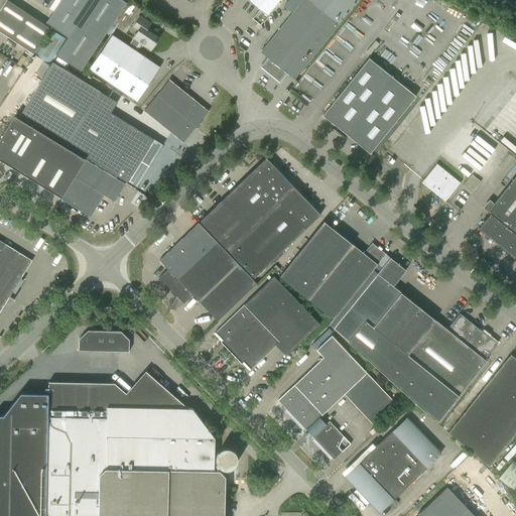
[(6,0),(0,10),(0,31),(33,53),(50,28),(7,0),(6,0)]
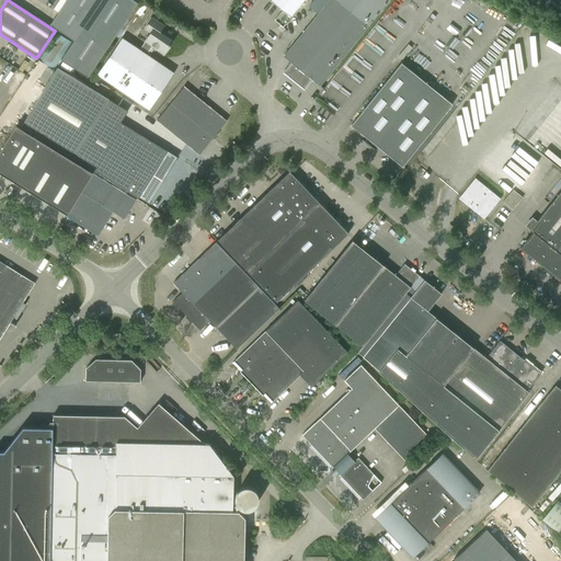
[(137,3),(133,0),(66,0),(50,24),(73,41),(61,59),(88,78),(137,3)]
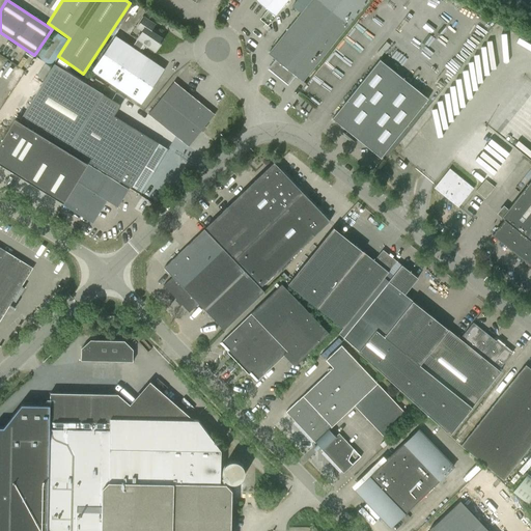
[(255,0),(256,0),(268,9),(259,20),(268,26),(288,0),(255,0)]
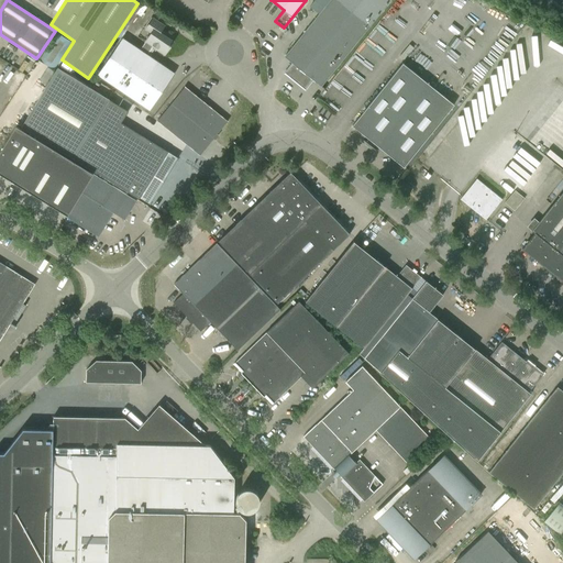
[(290,48),(284,57),(290,62),(294,64),(287,73),(305,88),(307,86),(312,79),(321,87),(321,86),(371,26),(390,0),(315,0),(310,7),(319,13),(290,48)]
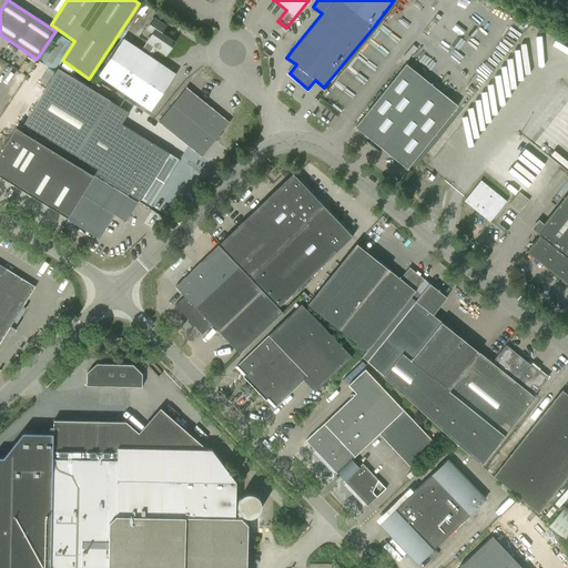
[(99,75),(151,111),(176,74),(168,68),(149,56),(153,48),(165,56),(175,42),(168,37),(169,34),(163,31),(165,27),(154,19),(146,30),(152,33),(141,50),(123,38),(99,75)]
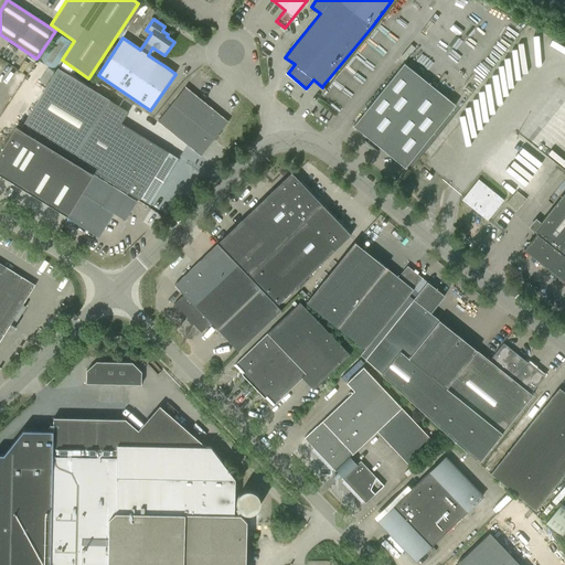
[(56,33),(39,61),(53,71),(72,42),(56,33)]
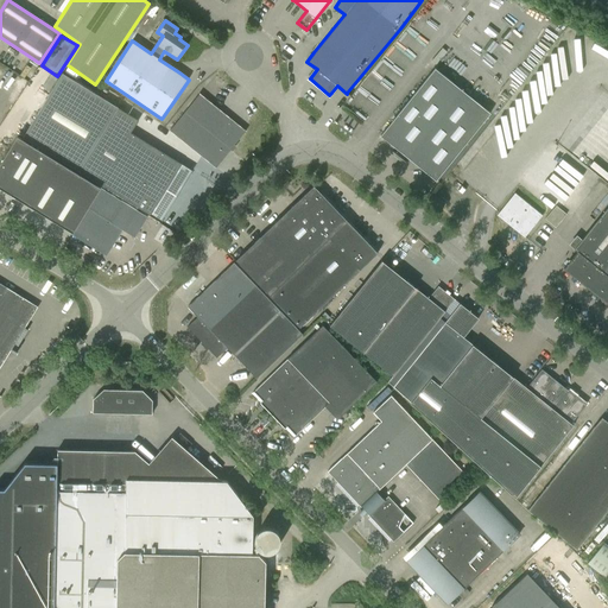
[(435,69),(404,108),(386,128),(380,135),(436,181),(444,170),(455,157),(491,113),(435,69)]
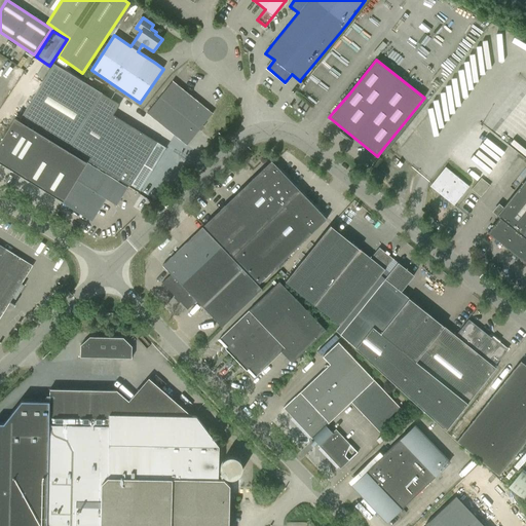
[(20,118),(69,148),(139,192),(143,186),(152,172),(163,153),(166,148),(113,115),(119,104),(53,64),(20,118)]
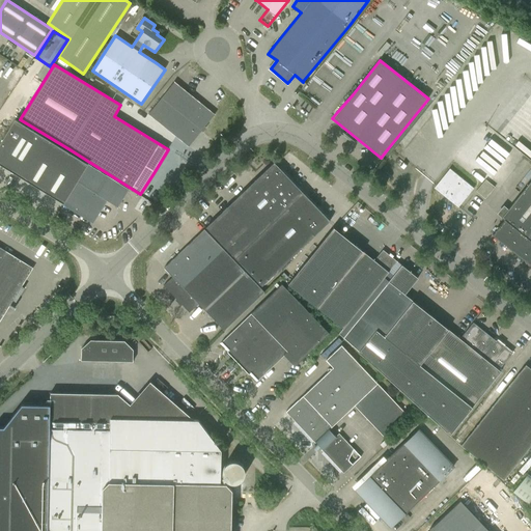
[(148,114),(189,146),(208,121),(215,114),(210,110),(174,82),(148,114)]
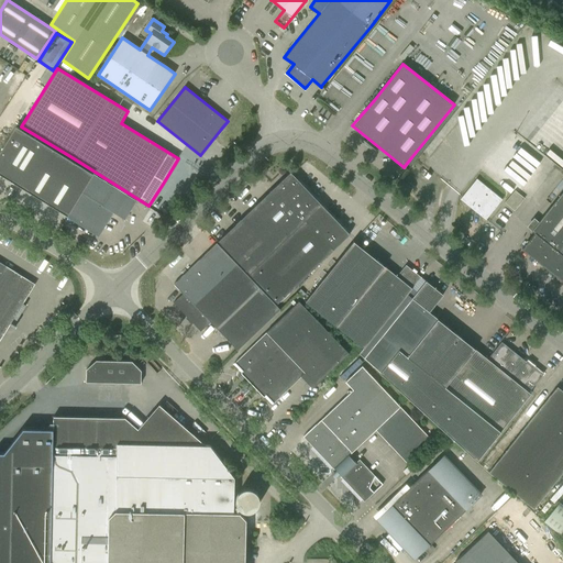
[(0,173),(23,188),(67,216),(94,174),(17,125),(0,151),(0,173)]
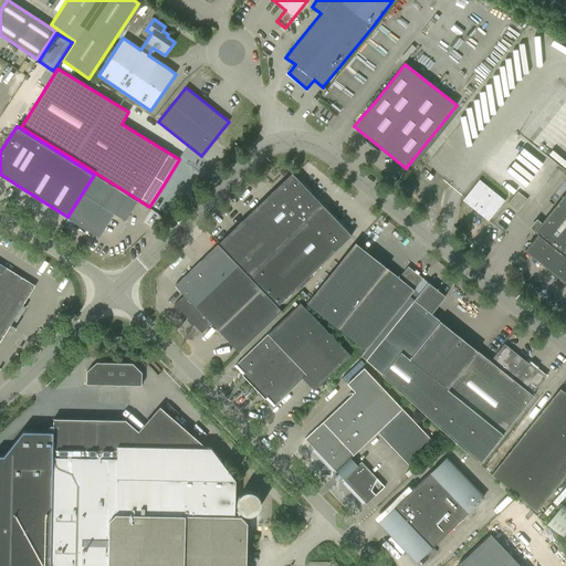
[(538,169),(507,145),(491,166),(522,190),(538,169)]
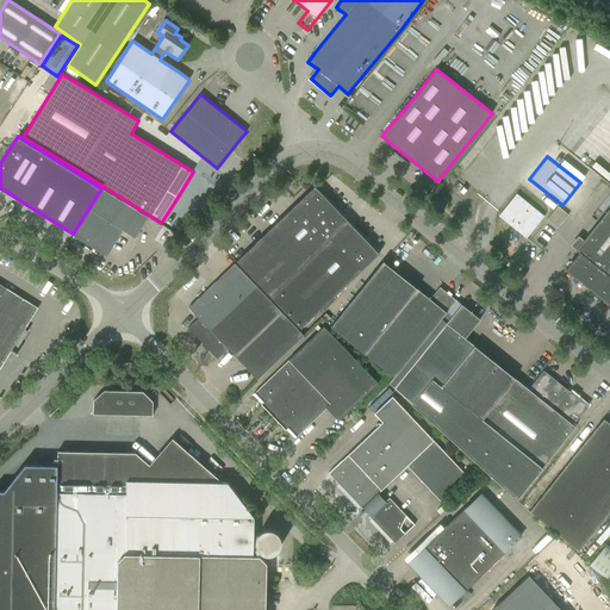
[(237,261),(247,272),(271,297),(300,329),(379,254),(318,190),(315,187),(302,199),(237,261)]
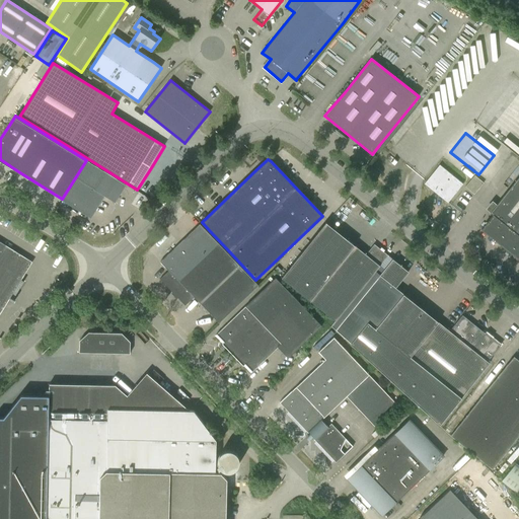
[(126,184),(86,160),(62,199),(90,216),(93,210),(102,195),(115,203),(126,184)]
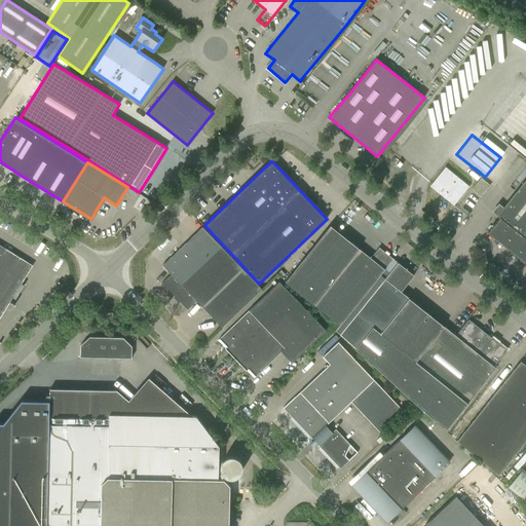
[(468,186),(445,167),(430,186),(454,205),(468,186)]
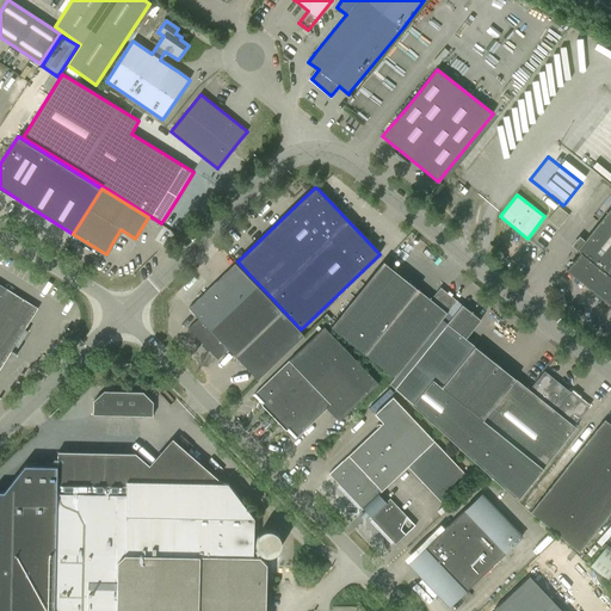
[(556,228),(567,214),(557,205),(547,220),(556,228)]
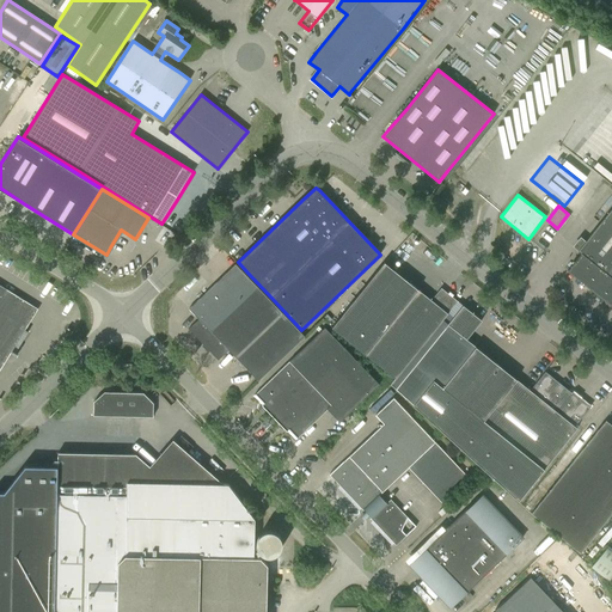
[(575,262),(567,270),(611,306),(611,208),(577,251),(581,254),(575,262)]
